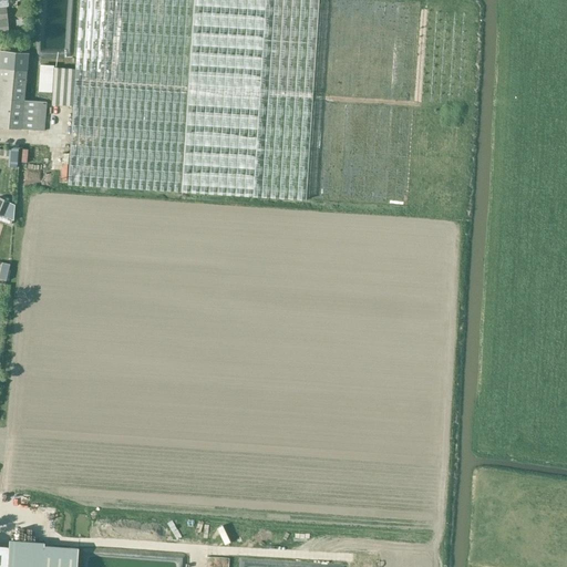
[(0,0),(0,32),(9,32),(12,32),(16,29),(13,7),(6,8),(6,1),(7,1),(7,0),(0,0)]
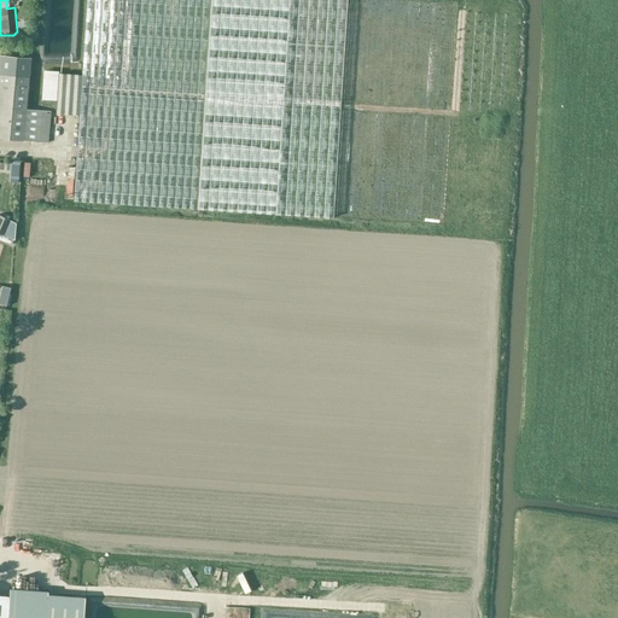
[(47,71),(45,98),(52,98),(53,88),(58,88),(56,114),(80,116),(76,163),(74,202),(86,202),(186,209),(197,209),(309,216),(332,219),(345,0),(86,0),(81,75),(58,74),(58,82),(53,81),(53,71),(47,71)]
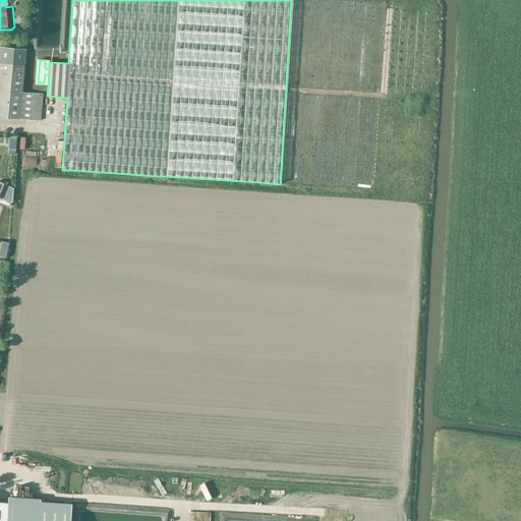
[(0,82),(22,85),(24,65),(26,49),(0,46),(0,82)]
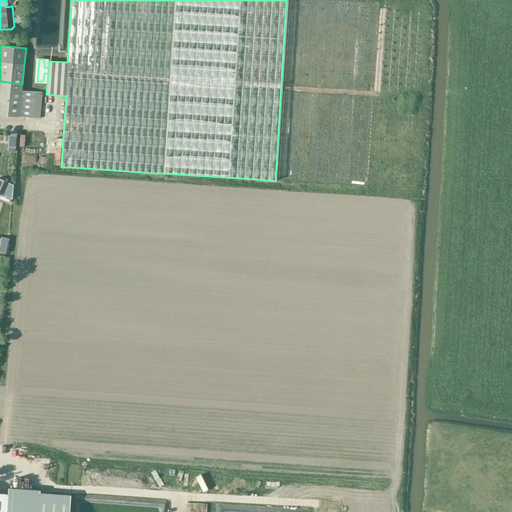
[(22,91),(22,84),(0,81),(0,113),(12,115),(39,118),(42,92),(22,91)]
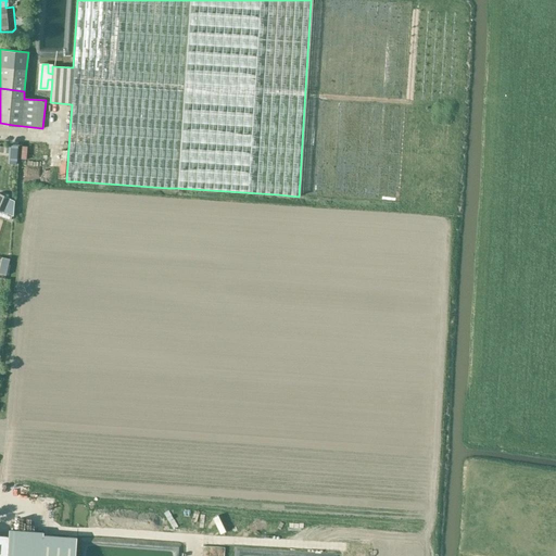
[(55,137),(64,138),(65,130),(57,129),(55,137)]
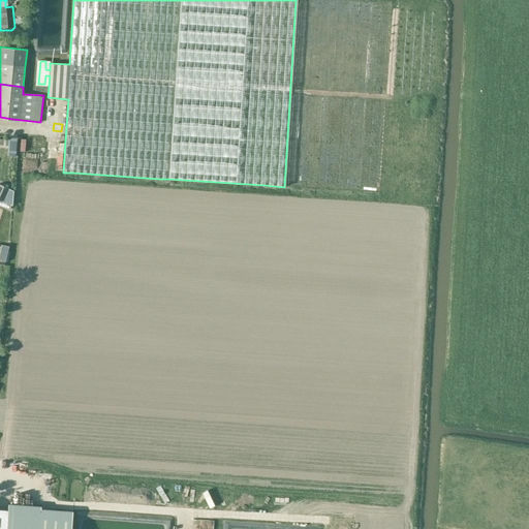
[(9,188),(4,186),(0,184),(0,199),(8,204),(12,190),(9,188)]
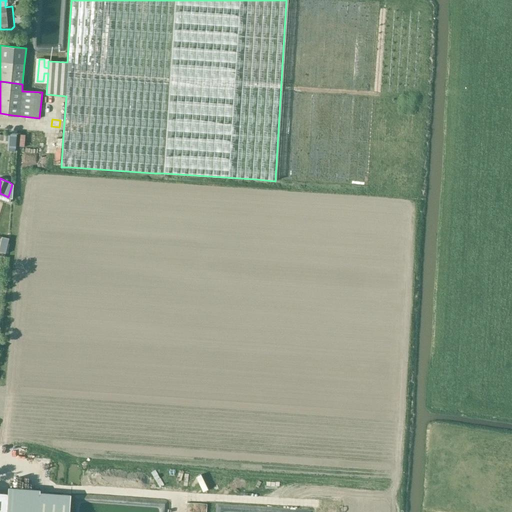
[(0,511),(69,511),(70,495),(40,493),(40,490),(8,488),(8,494),(0,493),(0,511)]
